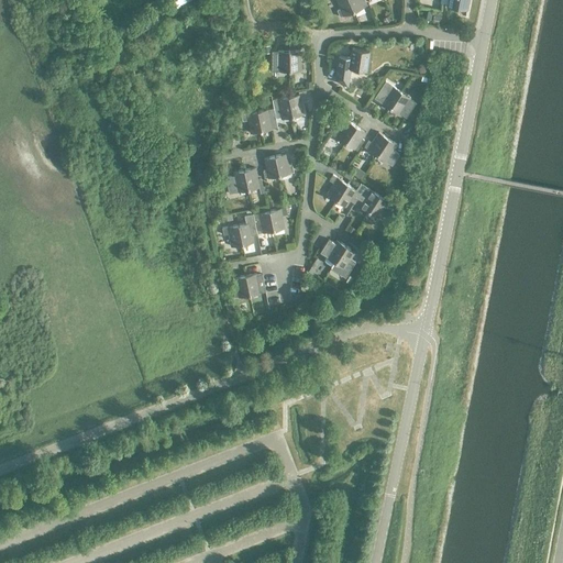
[(353,11),(348,0),(335,0),(340,9),(335,10),(339,18),(353,11)]
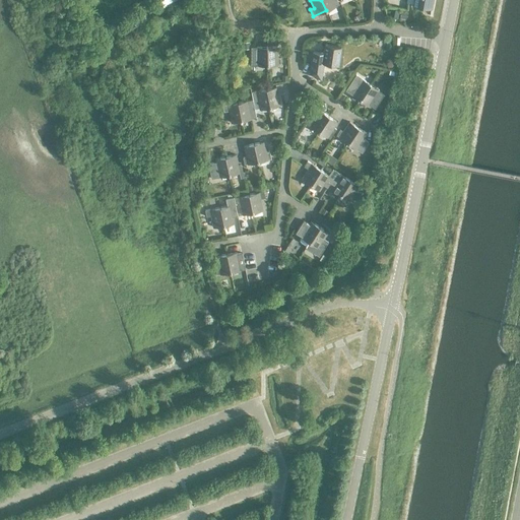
[(321,0),(326,10),(338,5),(335,0),(332,0),(321,0)]
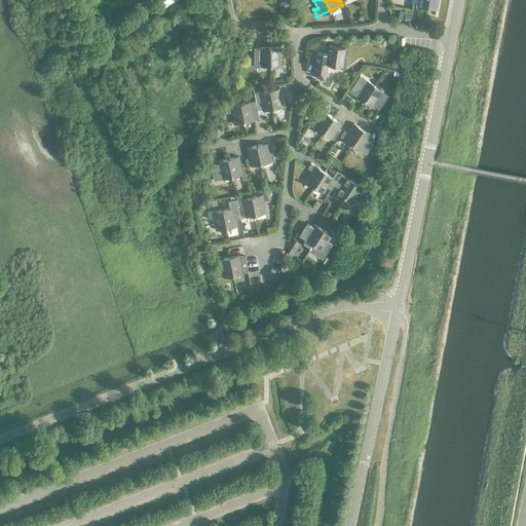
[(418,0),(418,5),(436,9),(437,0),(418,0)]
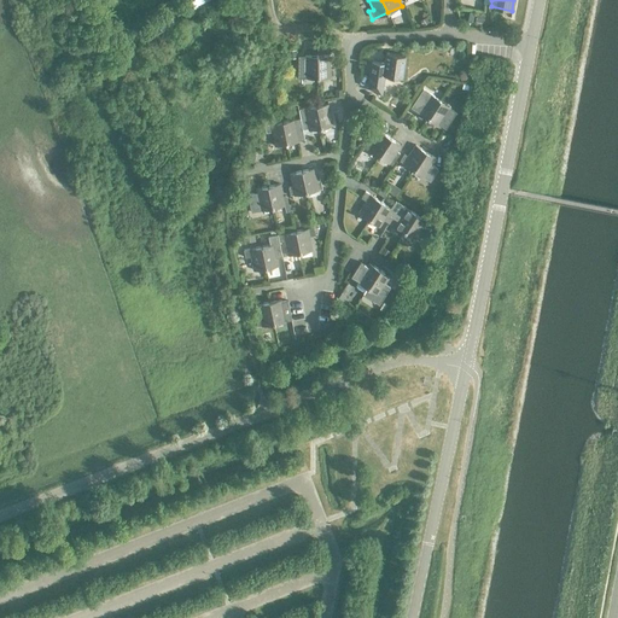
[(401,79),(404,56),(385,53),(384,63),(371,62),(367,88),(374,92),(374,94),(378,94),(380,95),(384,75),(401,79)]
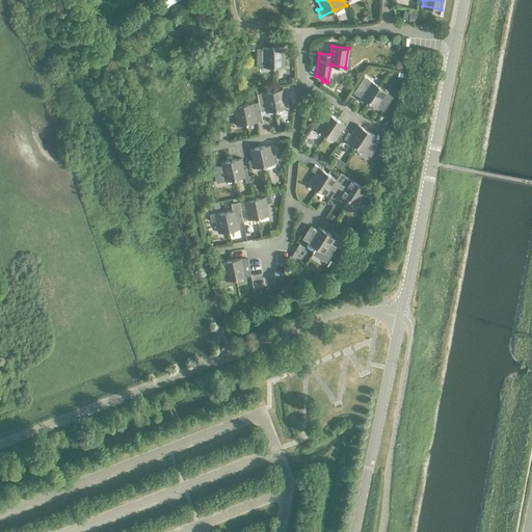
[(257,68),(273,67),(272,48),(262,48),(262,50),(256,50),(257,68)]
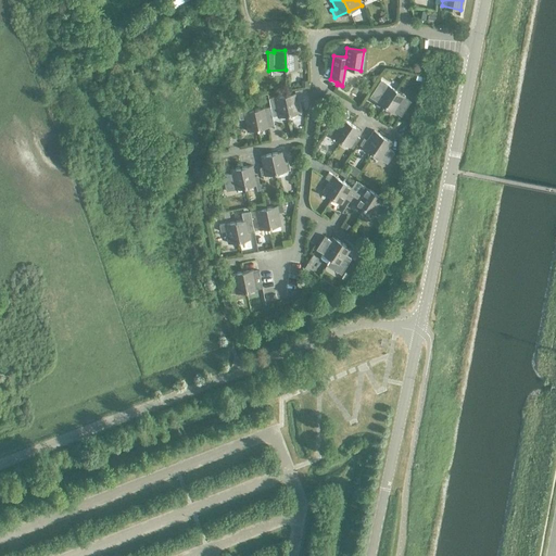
[(295,50),(285,50),(286,70),(300,70),(300,62),(295,62),(295,50)]
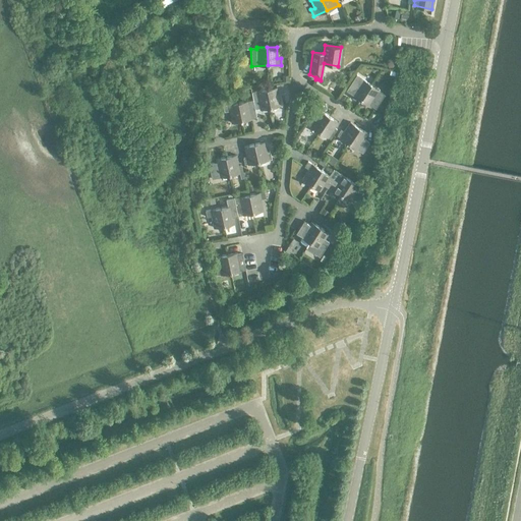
[(370,85),(362,79),(356,75),(346,91),(360,101),(370,85)]
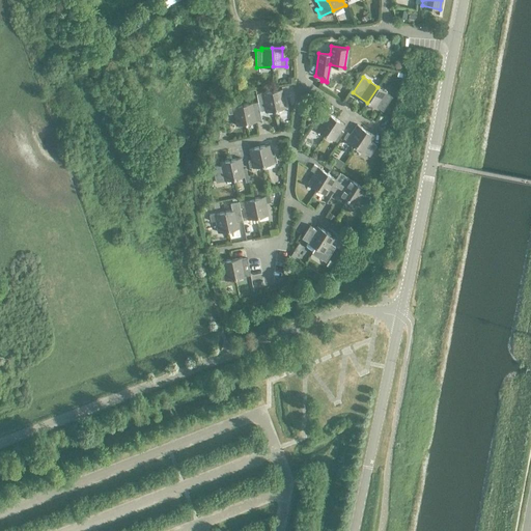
[(289,94),(287,86),(281,87),(282,89),(272,91),(275,109),(285,107),(283,95),(289,94)]
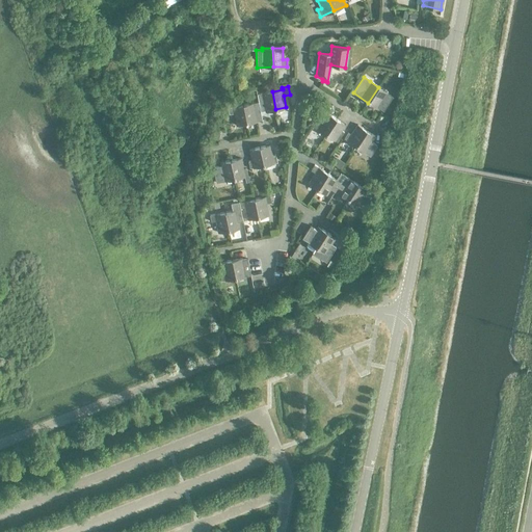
[(378,87),(368,103),(382,111),(392,96),(378,87)]
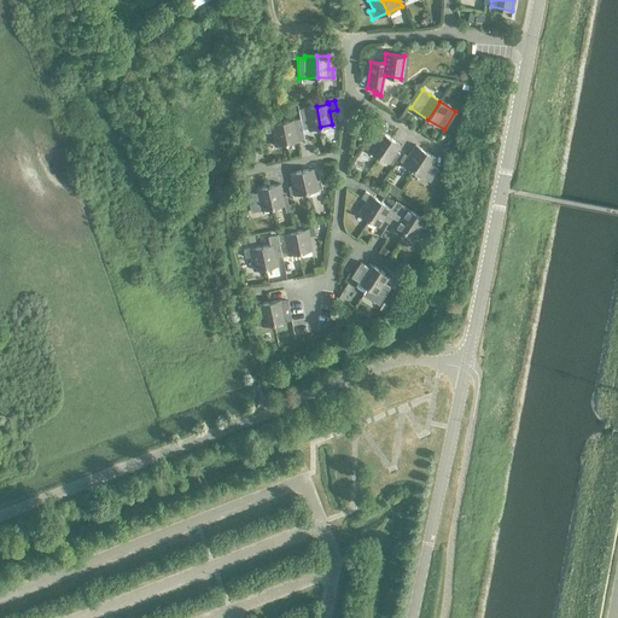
[(316,106),(298,110),(302,130),(308,129),(320,127),(316,106)]
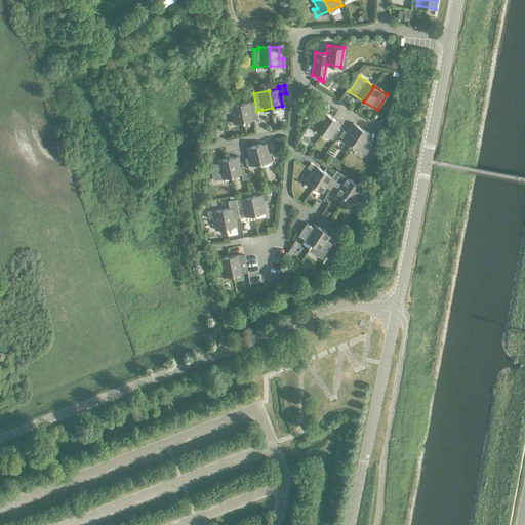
[(254,101),(239,104),(243,122),(257,119),(254,101)]
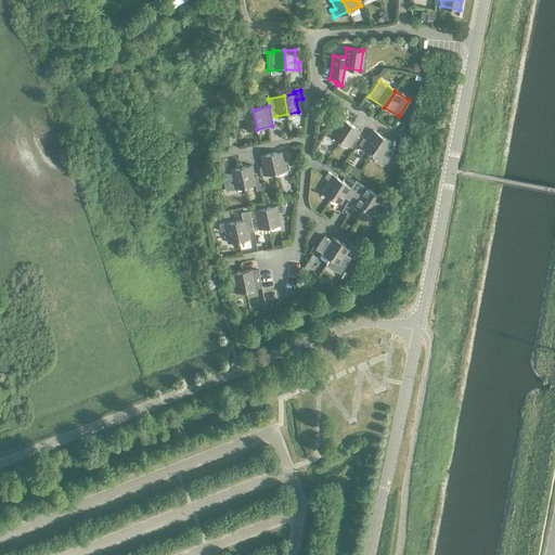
[(257,129),(253,110),(237,113),(239,119),(244,118),(246,131),(257,129)]
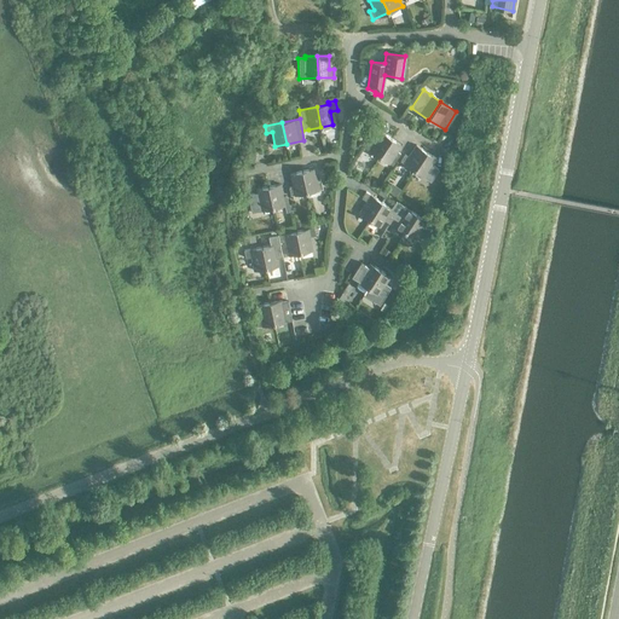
[(377,131),(370,142),(365,148),(379,157),(391,139),(380,132),(377,131)]
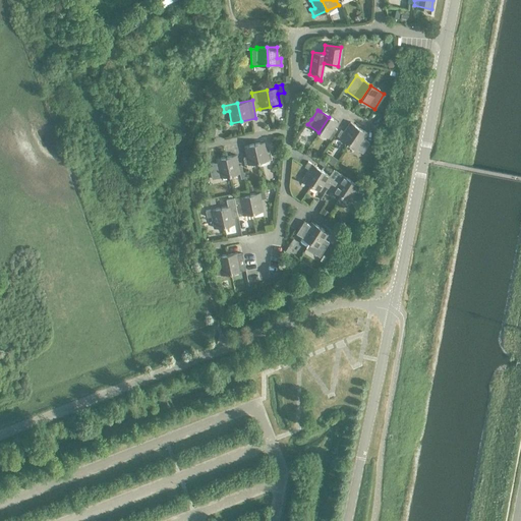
[(329,117),(319,132),(330,139),(334,133),(336,129),(334,127),(337,123),(329,117)]
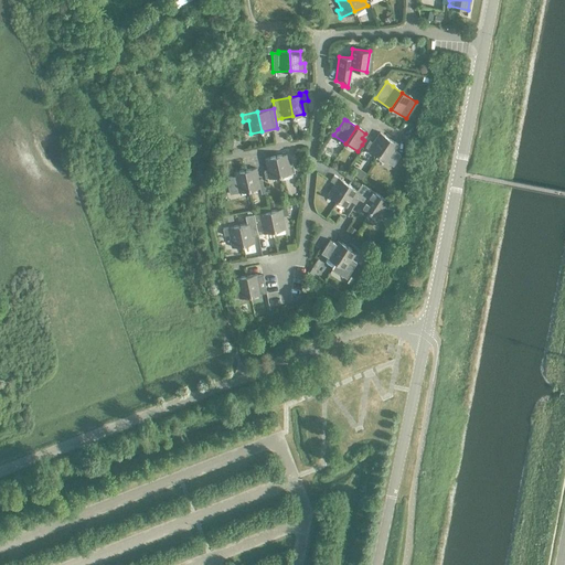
[(377,156),(388,139),(379,132),(372,142),(370,141),(365,148),(377,156)]
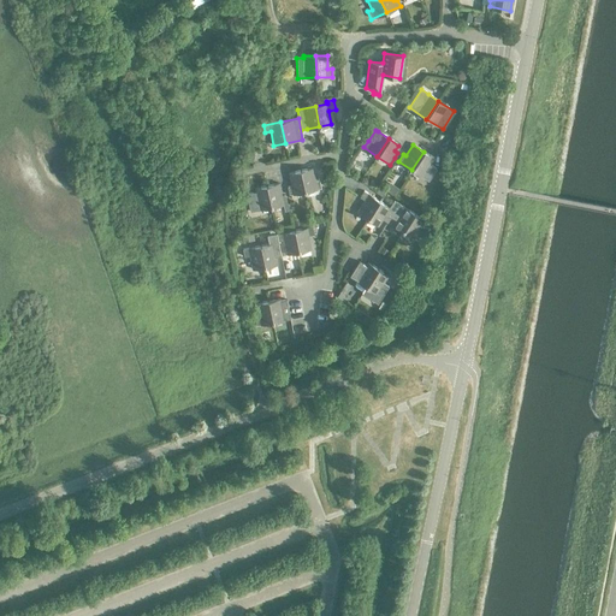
[(424,152),(412,170),(425,178),(428,181),(437,169),(430,164),(433,158),(424,152)]
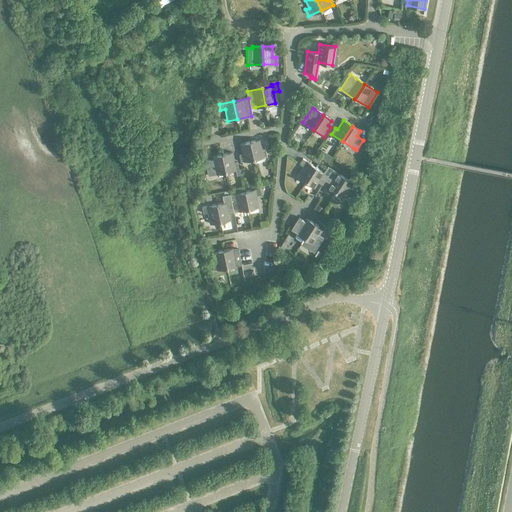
[(250,142),(253,159),(266,157),(265,150),(261,150),(259,140),(250,142)]
